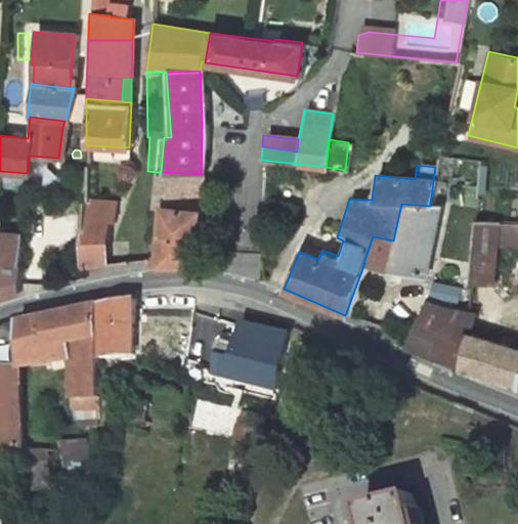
[(163,209),(158,265),(192,266),(201,209),(201,174),(161,172),(156,172),(155,208),(163,209)]
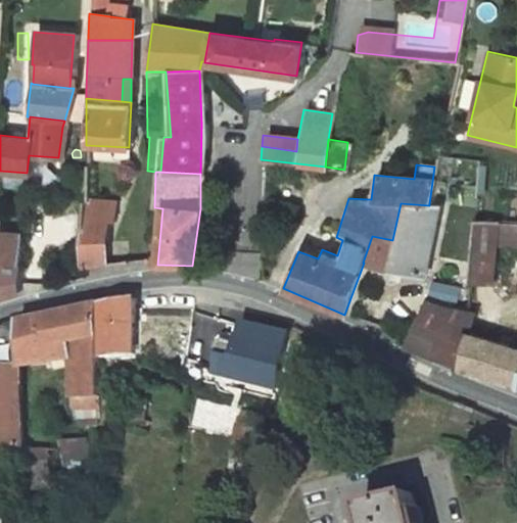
[(74,180),(74,191),(87,191),(87,180),(74,180)]
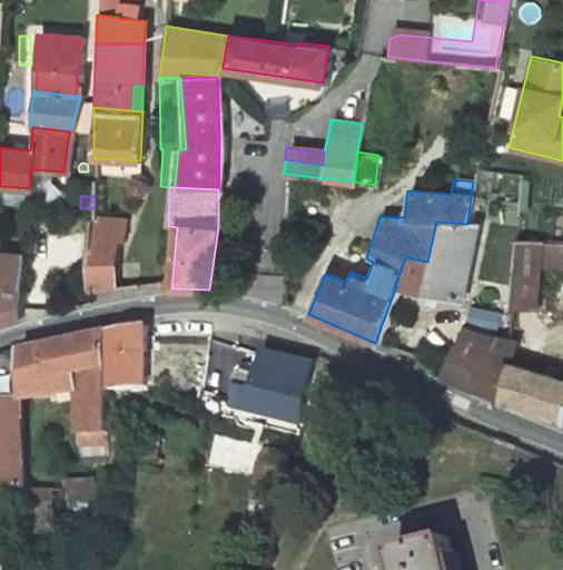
[(88,291),(111,287),(114,275),(114,259),(116,242),(122,242),(125,219),(95,217),(95,218),(91,218),(88,291)]
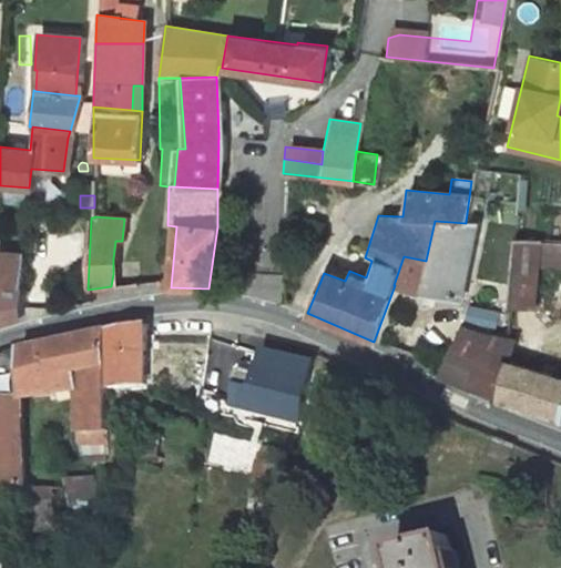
[(395,285),(456,296),(472,222),(466,222),(466,223),(435,221),(426,261),(404,256),(394,285),(395,285)]
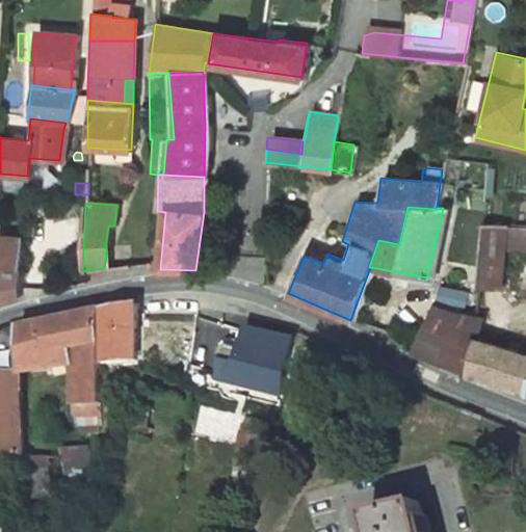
[(474,287),(498,290),(503,223),(480,221),(474,287)]
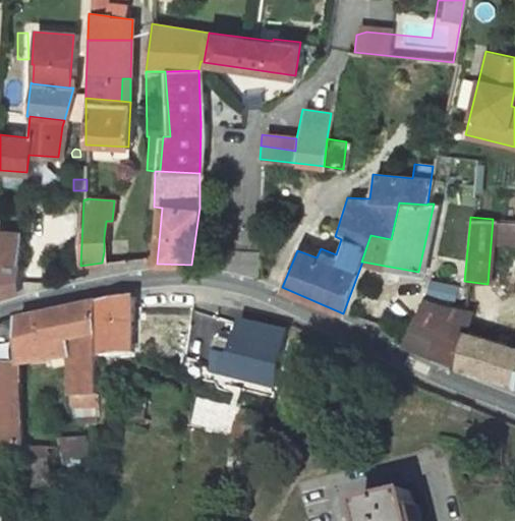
[(0,295),(19,290),(20,234),(0,233),(0,295)]
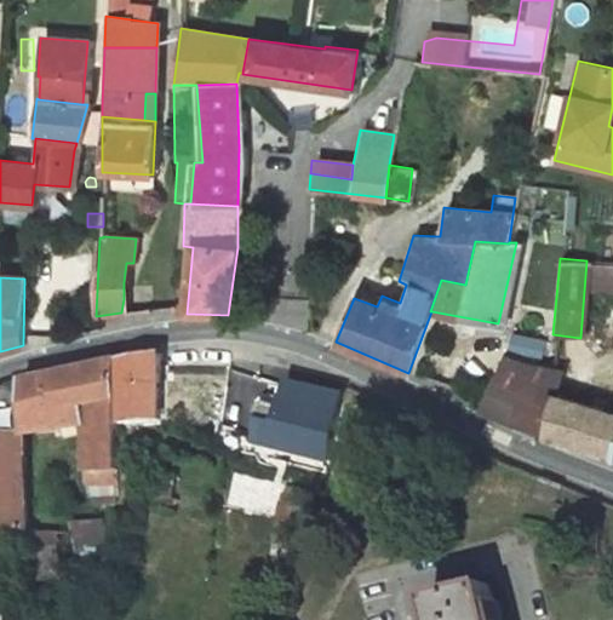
[(142,296),(124,299),(129,322),(147,319),(142,296)]
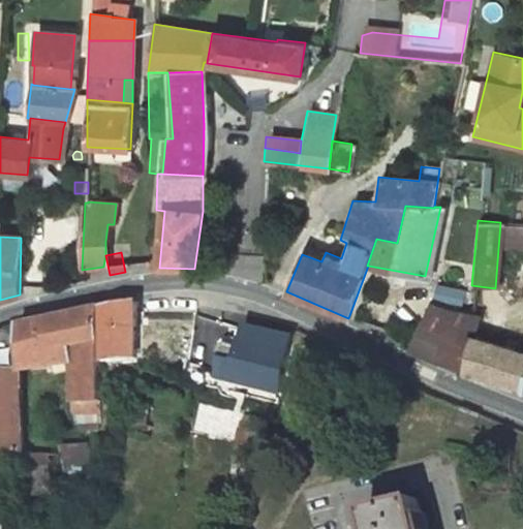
[(462,307),(465,289),(433,282),(428,299),(462,307)]
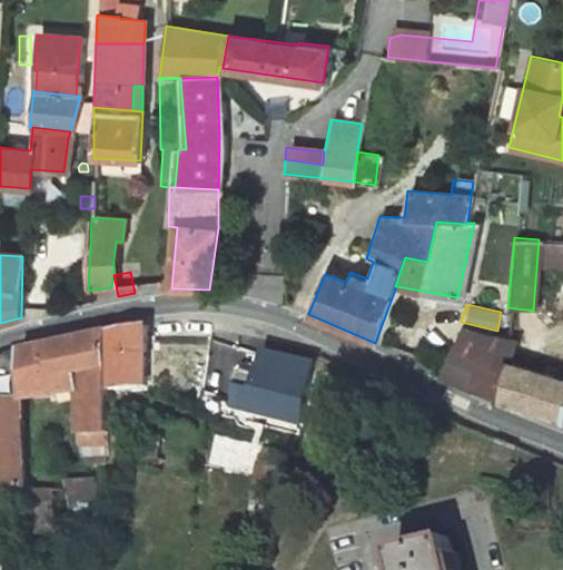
[(106,389),(141,385),(144,324),(106,331),(106,389)]
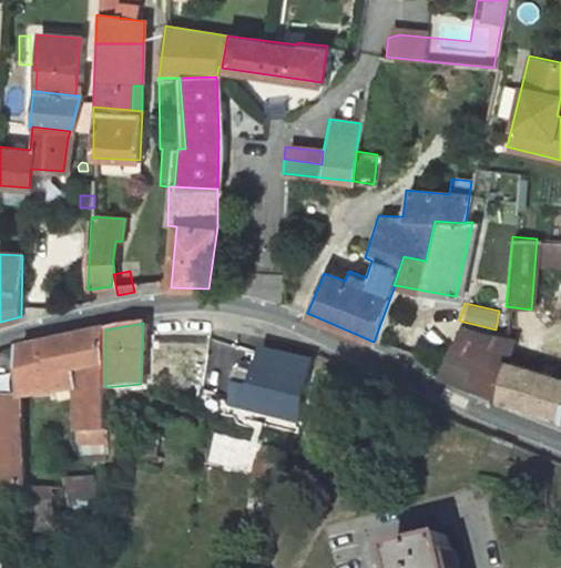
[(501,362),(511,336),(478,331),(459,323),(435,375),(490,396),(501,362)]
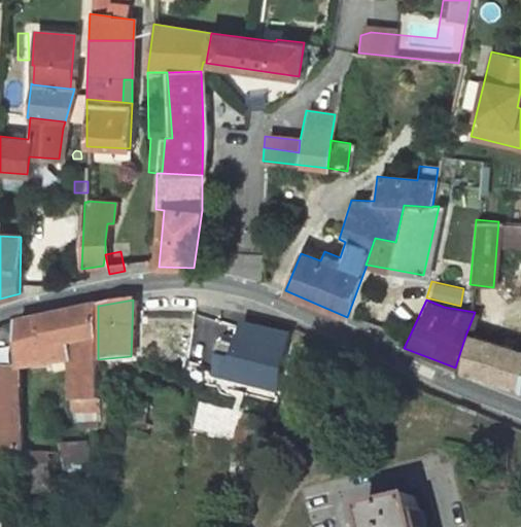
[(69,405),(97,405),(98,367),(98,359),(98,306),(46,317),(46,364),(68,361),(69,405)]
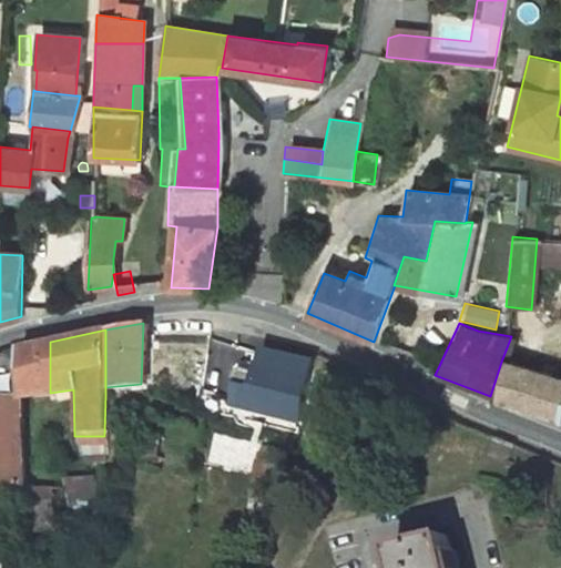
[(19,398),(21,398),(50,393),(50,342),(18,348),(19,398)]
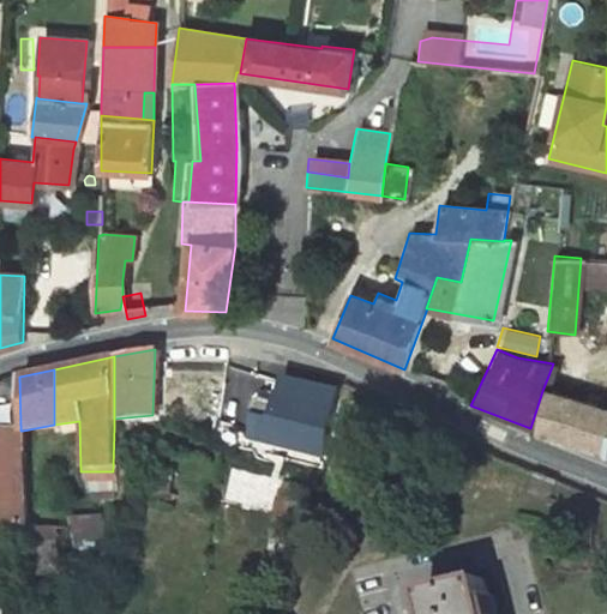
[(335,389),(280,375),(274,403),(258,399),(254,403),(253,407),(254,411),(247,439),(318,456),(335,389)]
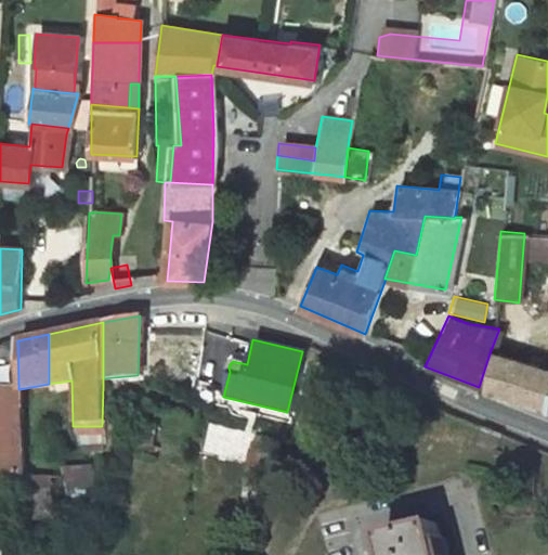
[(0,477),(21,478),(21,389),(18,389),(17,340),(0,347),(0,477)]
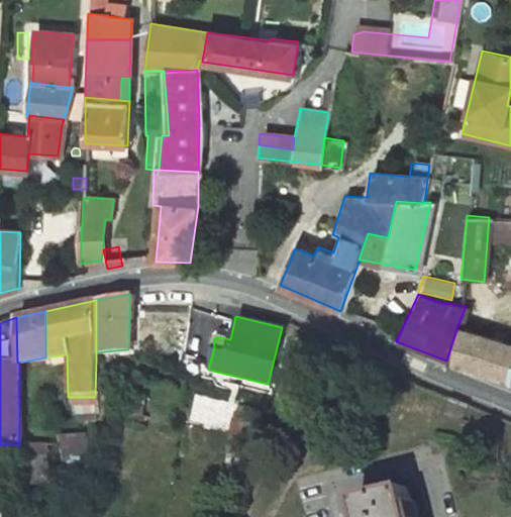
[(510,370),(510,345),(456,329),(446,360),(508,382),(510,370)]
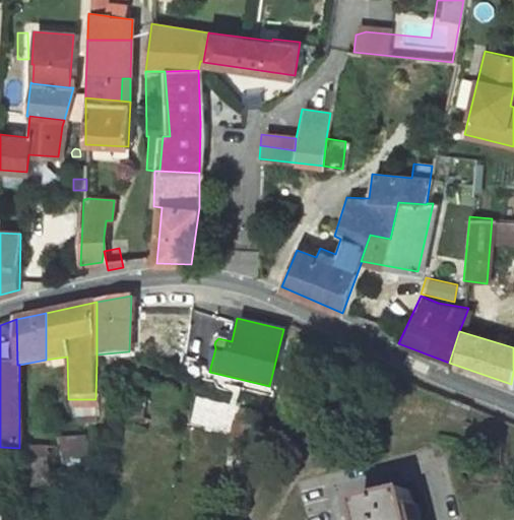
[(169,352),(155,349),(152,361),(171,365),(173,359),(168,358),(169,352)]
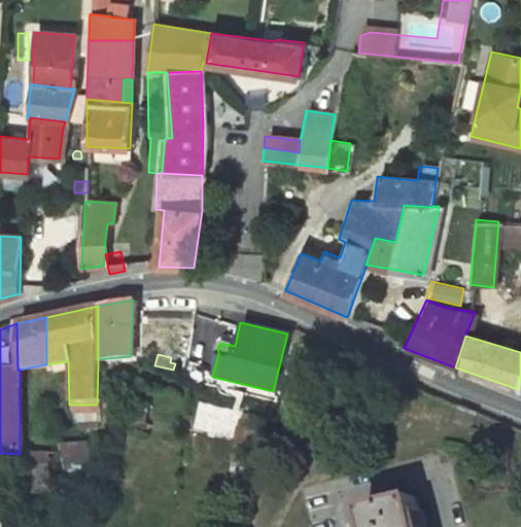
[(69,405),(69,421),(97,422),(97,405),(69,405)]
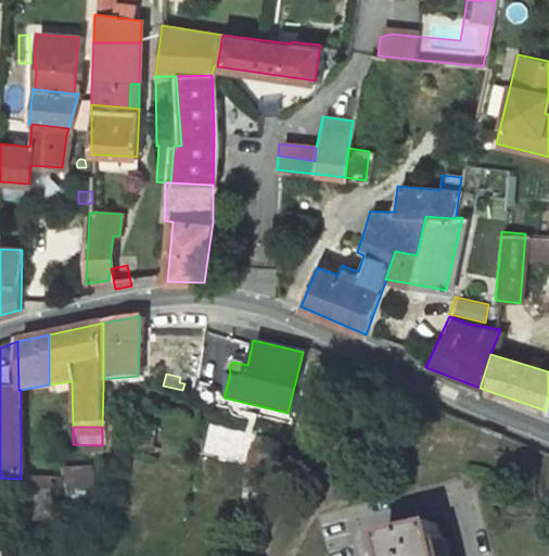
[(58,495),(85,495),(85,466),(58,466),(58,495)]
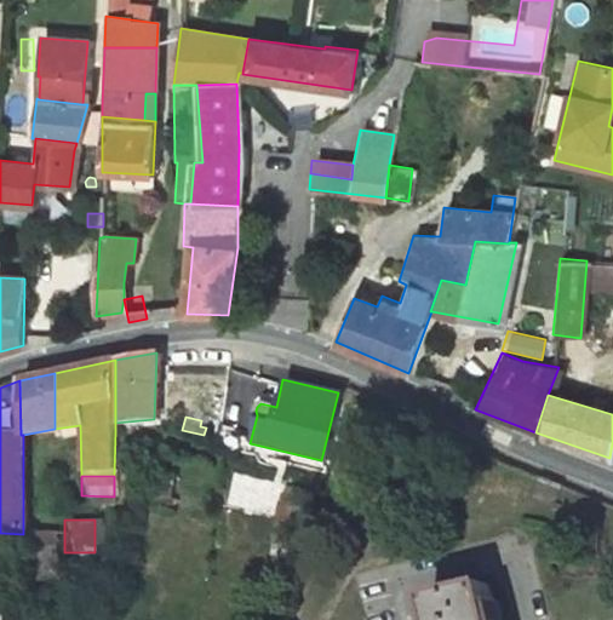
[(496,619),(487,584),(427,598),(431,619),(496,619)]
